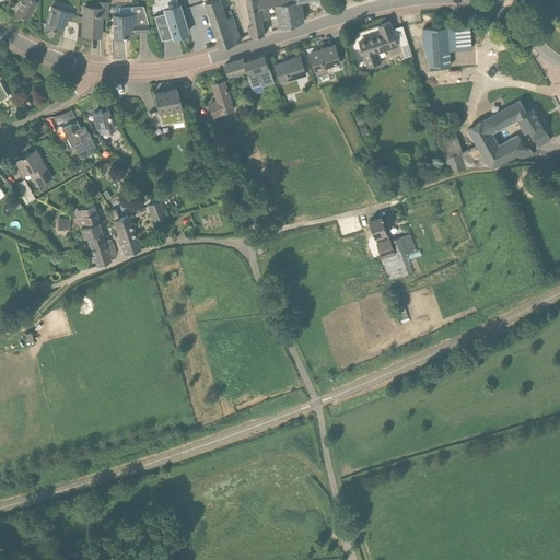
[(15,13),(26,19),(36,1),(35,1),(35,0),(22,0),(22,1),(20,0),(14,0),(10,10),(15,12),(15,13)]
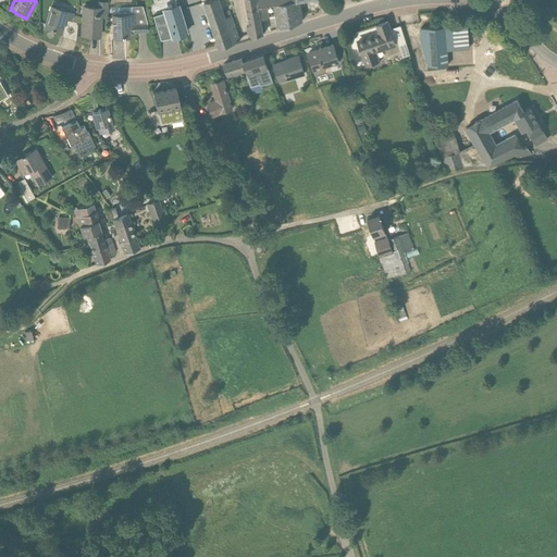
[(176,0),(159,0),(148,3),(160,40),(187,32),(177,0),(176,0)]
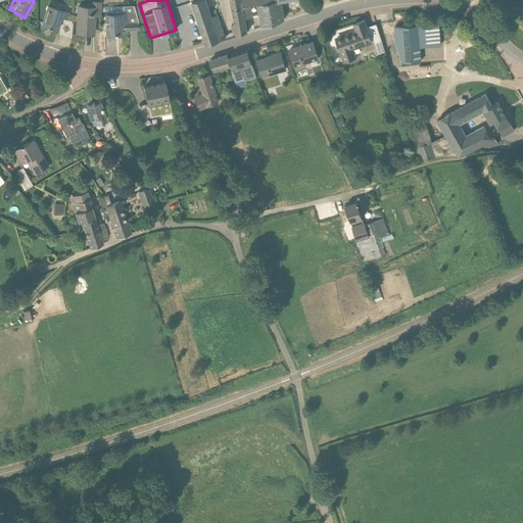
[(211,16),(207,3),(205,0),(199,0),(192,3),(206,45),(225,39),(222,29),(218,15),(211,16)]
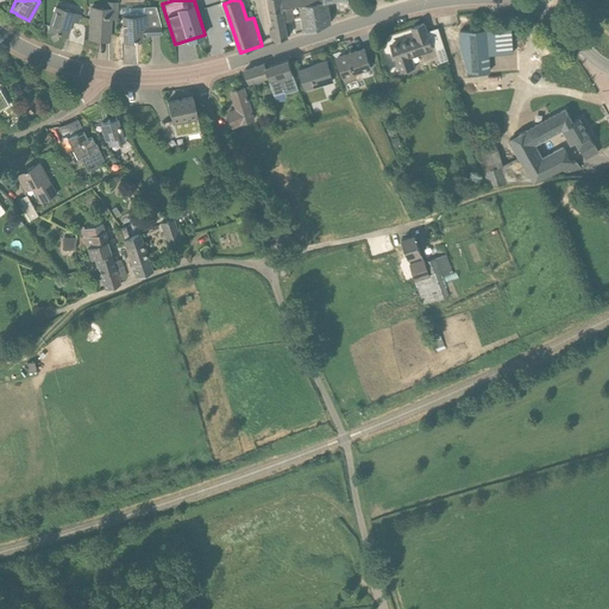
[(288,20),(286,8),(324,2),(322,0),(267,0),(272,29),(269,29),(271,42),(288,37),(286,22),(288,20)]
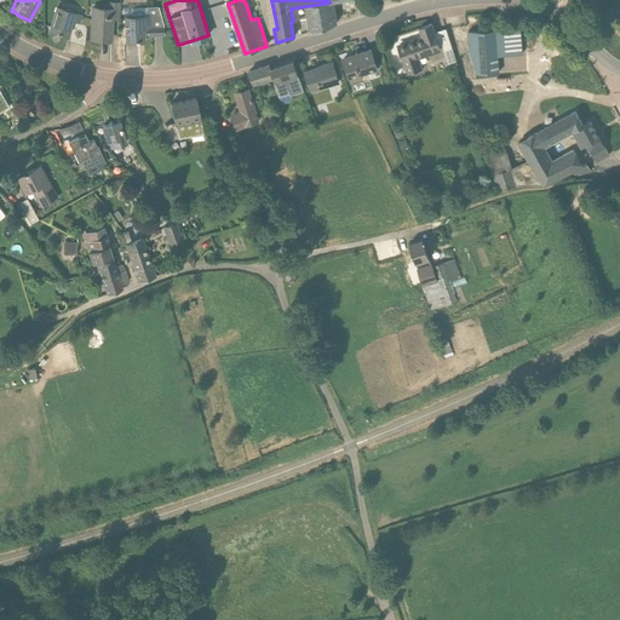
[(326,10),(334,9),(333,1),(329,3),(291,9),(293,21),(308,18),(308,21),(321,19),(320,16),(327,15),(326,10)]
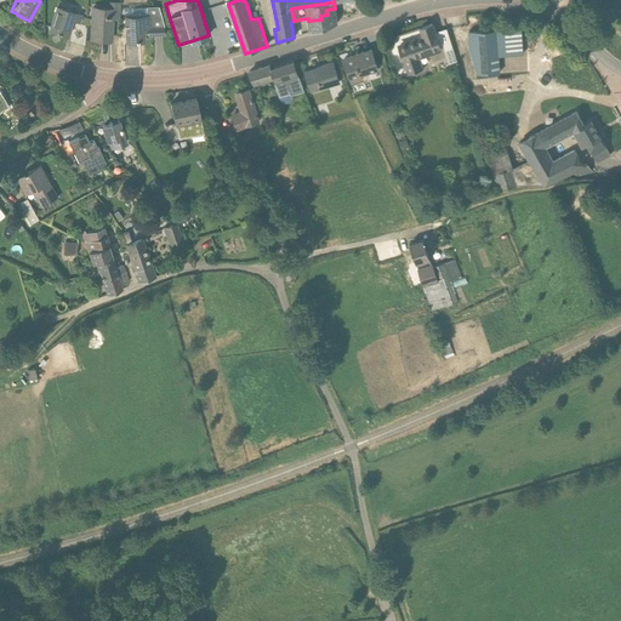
[(120,9),(120,3),(109,3),(109,9),(92,7),(91,36),(101,36),(101,40),(112,40),(113,20),(119,20),(120,9)]
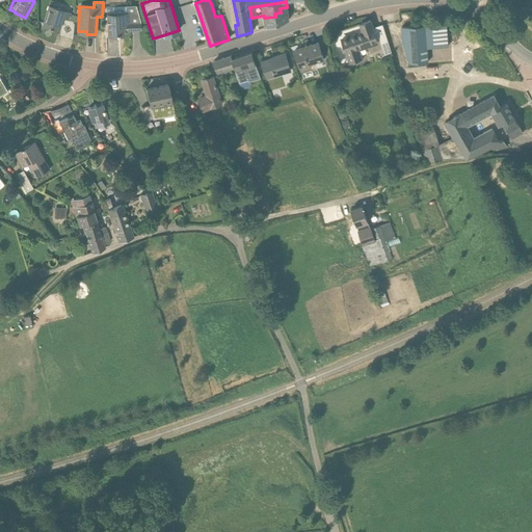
[(73,41),(75,24),(61,19),(62,18),(69,20),(70,14),(49,6),(46,16),(43,25),(49,27),(49,28),(52,29),(52,28),(58,30),(61,31),(59,36),(73,41)]
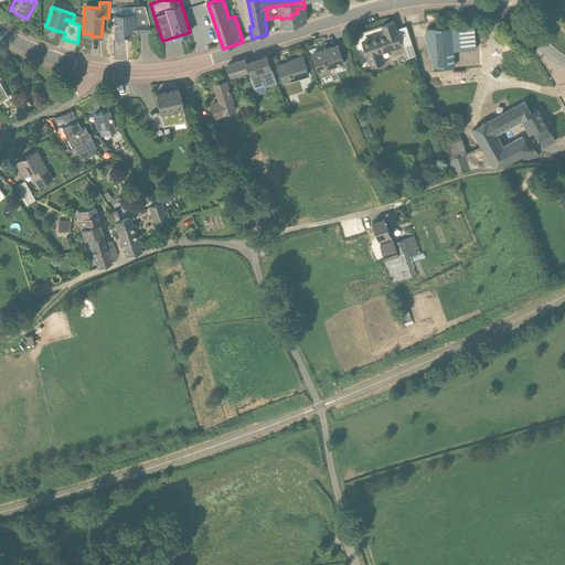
[(149,25),(147,17),(144,7),(134,7),(134,14),(114,14),(114,36),(123,36),(124,38),(131,38),(131,31),(137,30),(138,32),(149,32),(149,25)]
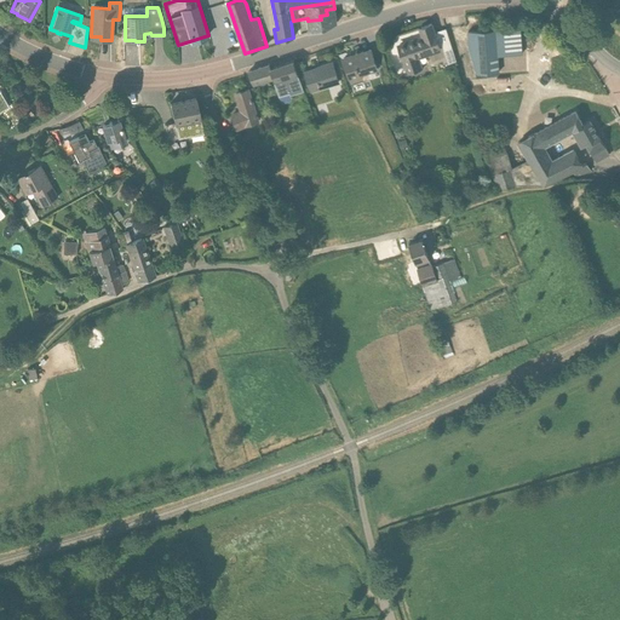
[(308,21),(310,33),(326,28),(337,23),(334,9),(326,10),(327,15),(320,16),(321,19),(308,21)]
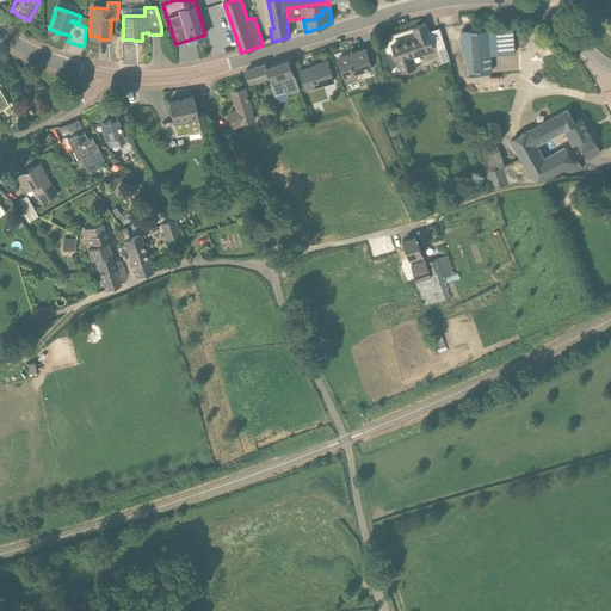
[(436,41),(431,42),(425,24),(413,28),(417,38),(393,47),(402,74),(417,69),(413,59),(437,50),(442,65),(450,61),(440,32),(439,32),(444,45),(438,47),(436,41)]
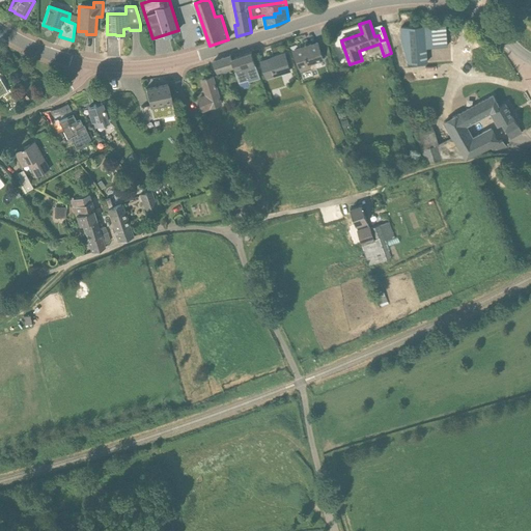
[(422,65),(422,62),(427,62),(425,26),(398,28),(409,62),(415,62),(415,66),(422,65)]
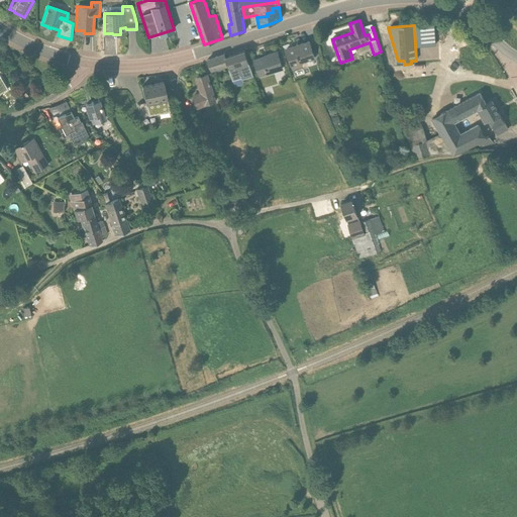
[(300,62),(314,58),(309,42),(286,49),(293,69),(301,66),(300,62)]
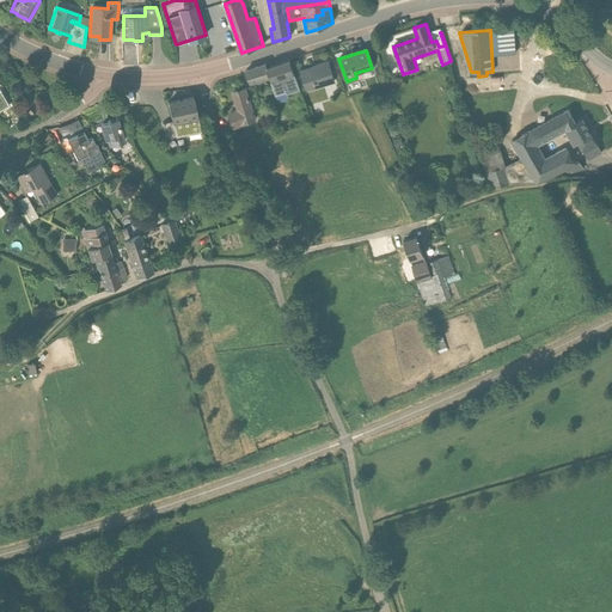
[(270,79),(271,81),(275,95),(286,91),(286,92),(299,89),(297,79),(289,60),(275,65),(265,68),(270,79)]
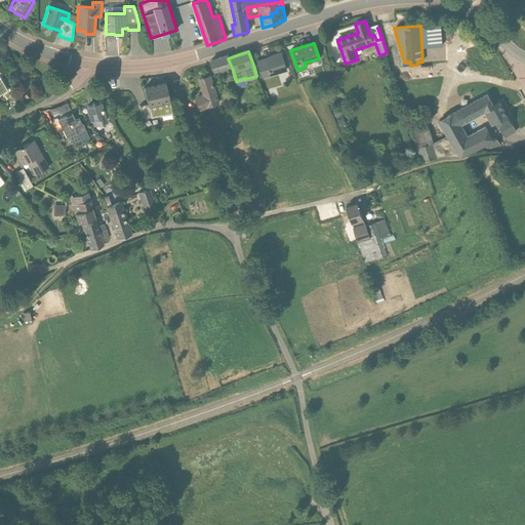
[(264,78),(287,71),(281,53),(258,61),(264,78)]
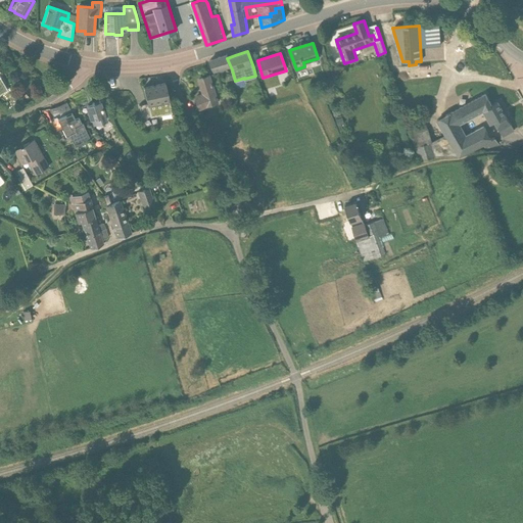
[(227,55),(218,58),(208,61),(212,70),(212,73),(231,67),(227,58),(227,55)]
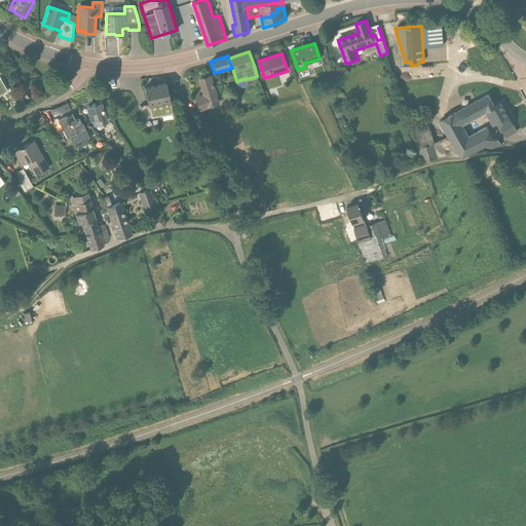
[(201,109),(219,104),(211,77),(199,80),(204,96),(197,98),(201,109)]
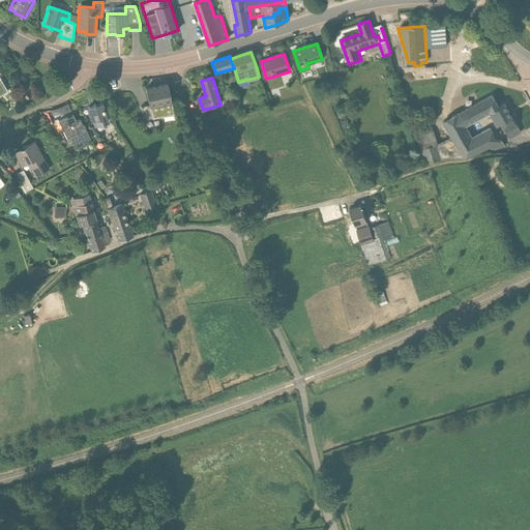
[(141,120),(174,114),(168,84),(145,88),(149,106),(138,108),(141,120)]
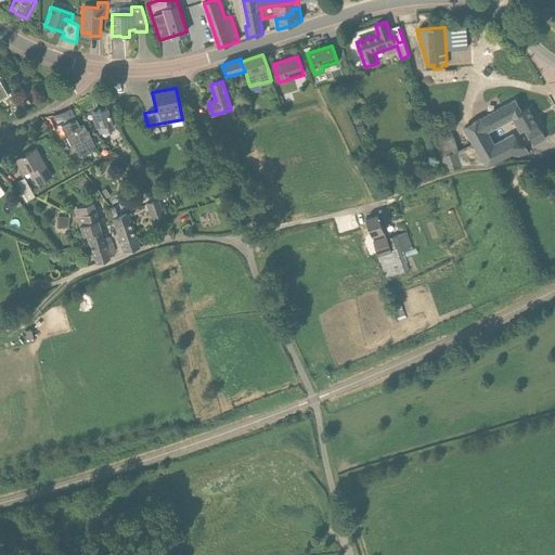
[(517,160),(530,154),(526,146),(521,149),(514,133),(494,143),(489,132),(514,119),(520,131),(525,128),(533,145),(545,139),(528,108),(521,112),(515,100),(463,128),(472,144),(459,152),(441,156),(446,172),(462,168),(462,167),(486,167),(487,169),(514,155),(517,160)]
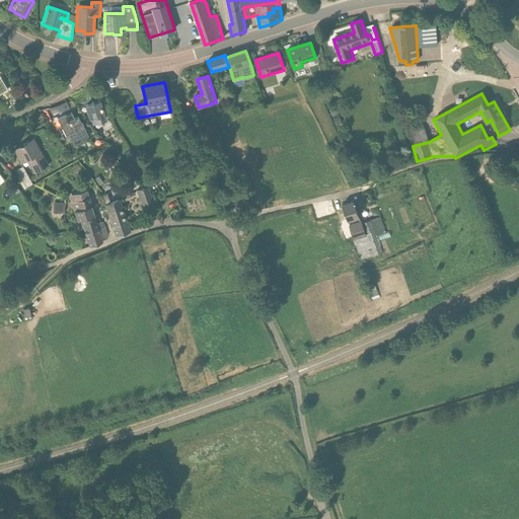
[(75,120),(71,113),(66,101),(57,106),(49,108),(53,121),(58,120),(65,136),(69,135),(74,146),(84,142),(83,139),(89,137),(82,123),(81,124),(78,118),(75,120)]
